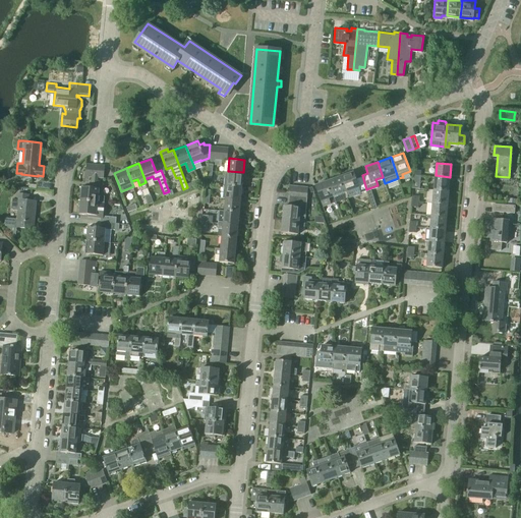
[(341,175),(346,190),(348,195),(366,189),(362,175),(356,177),(353,170),(341,175)]
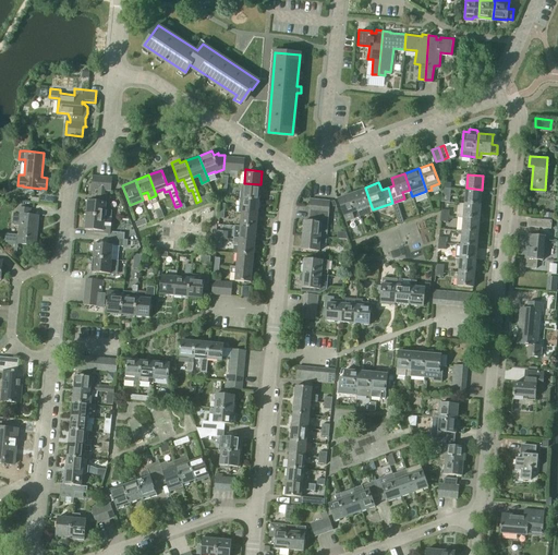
[(261,184),(244,183),(241,183),(240,196),(258,198),(261,184)]
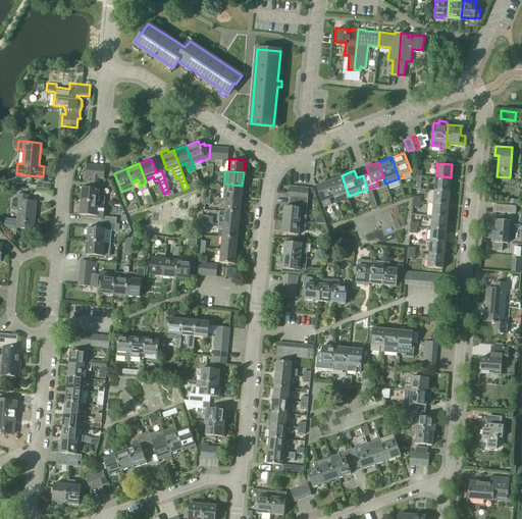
[(103,194),(99,194),(100,176),(97,176),(92,175),(91,184),(90,184),(90,187),(82,186),(81,199),(98,201),(104,201),(104,196),(103,194)]
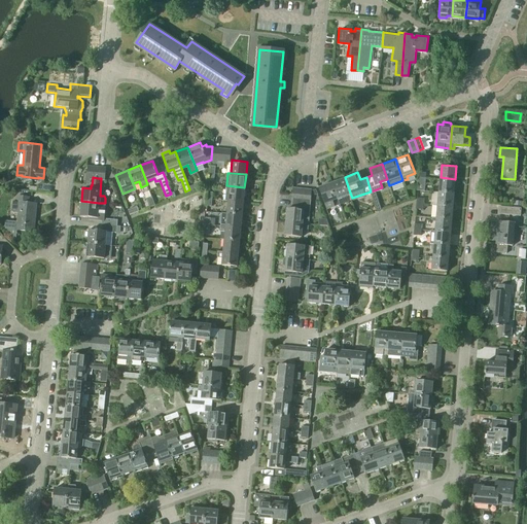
[(338,197),(345,194),(347,200),(352,198),(350,193),(345,177),(332,181),(338,197)]
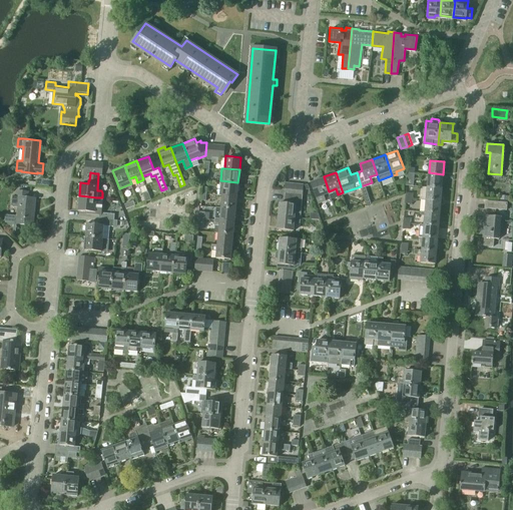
[(427,185),(442,186),(443,174),(429,172),(427,185)]
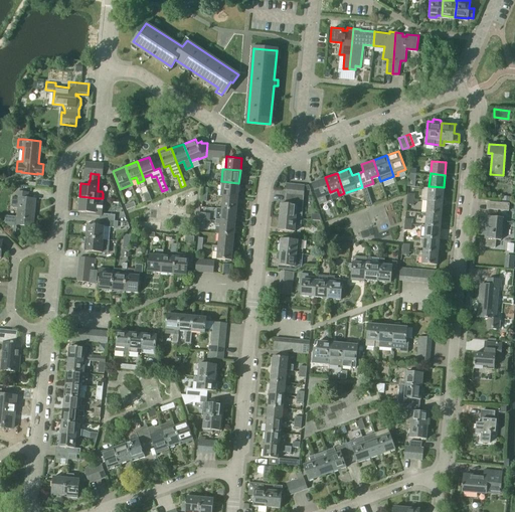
[(312,181),(319,202),(332,198),(330,192),(325,177),(312,181)]
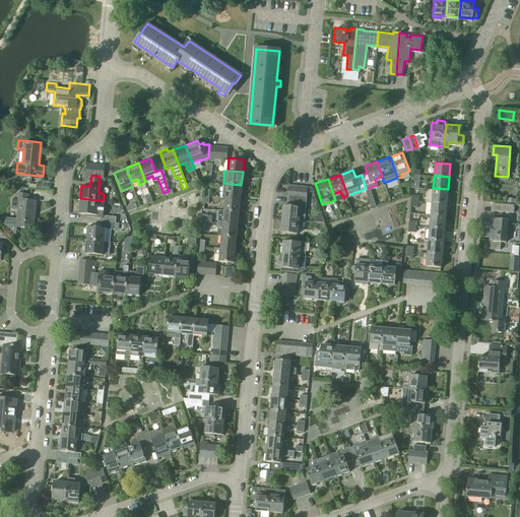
[(220,191),(220,196),(225,196),(240,198),(241,185),(223,183),(222,191),(220,191)]
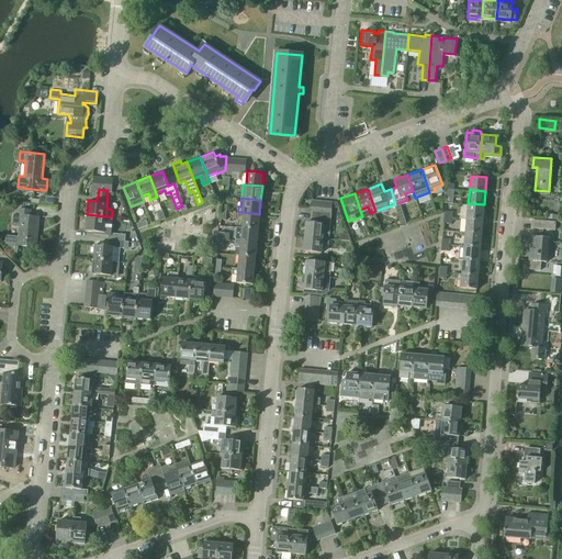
[(467,216),(483,219),(484,204),(468,203),(467,216)]
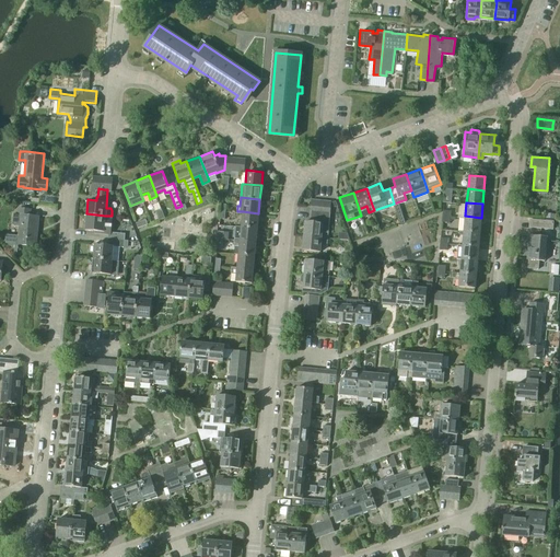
[(31,207),(19,206),(18,211),(16,211),(16,212),(13,211),(13,217),(12,221),(14,223),(20,224),(19,233),(6,232),(6,239),(8,241),(18,242),(36,244),(38,215),(31,213),(31,207)]
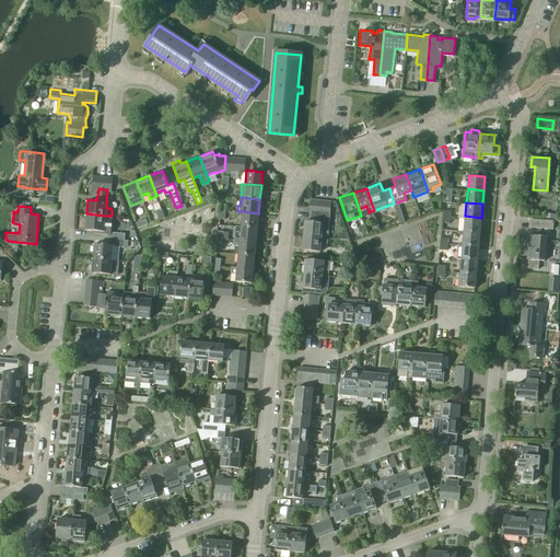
[(161,206),(153,209),(156,217),(164,215),(161,206)]
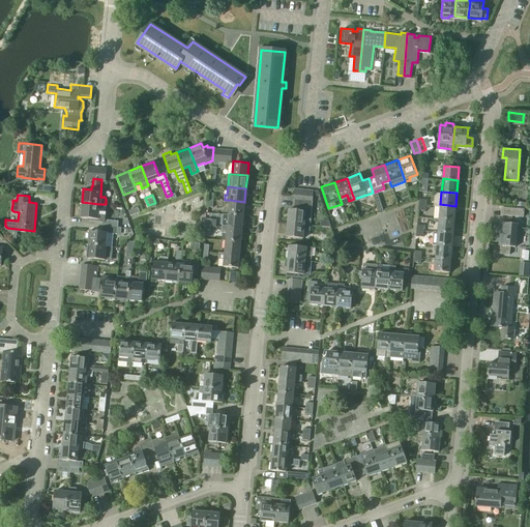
[(312,209),(312,207),(304,206),(296,206),(297,203),(297,200),(295,199),(294,208),(312,209)]
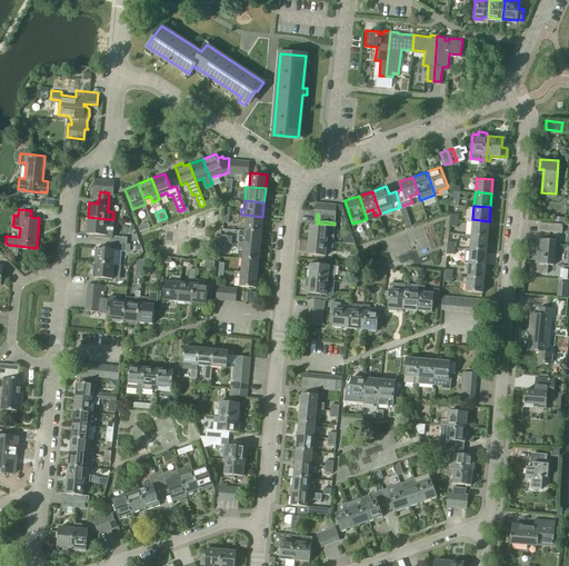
[(262,217),(247,215),(245,229),(261,230),(262,217)]
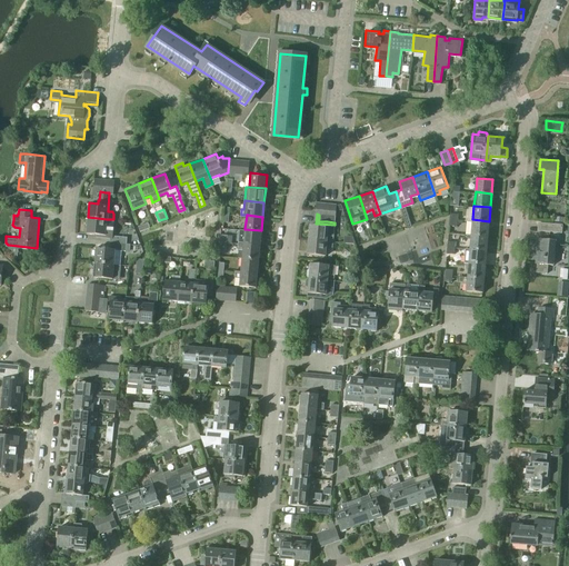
[(110,241),(127,242),(127,236),(111,234),(113,219),(107,219),(88,217),(87,232),(95,232),(95,235),(105,236),(105,234),(110,234),(110,241)]
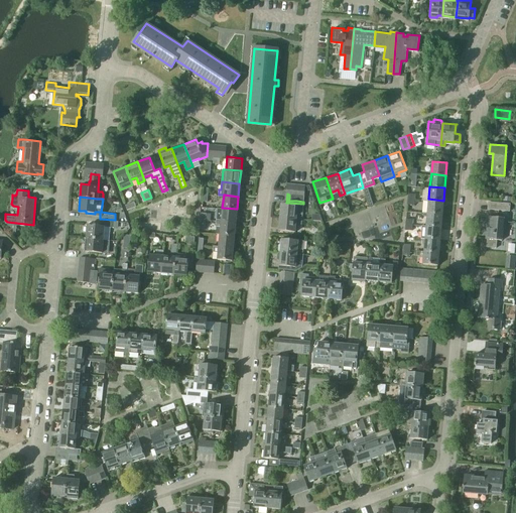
[(427,212),(442,213),(443,201),(428,199),(427,212)]
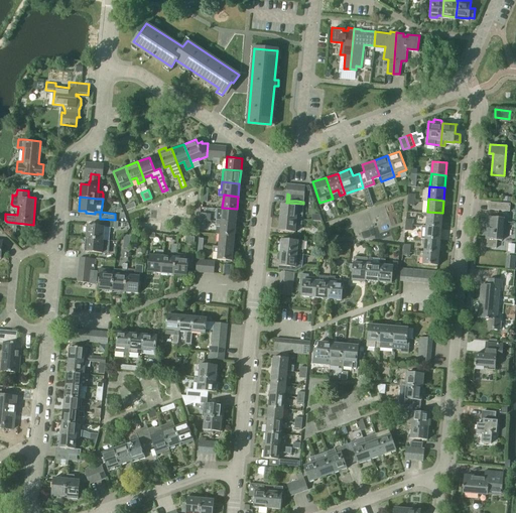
[(134,200),(125,204),(127,208),(136,205),(134,200)]
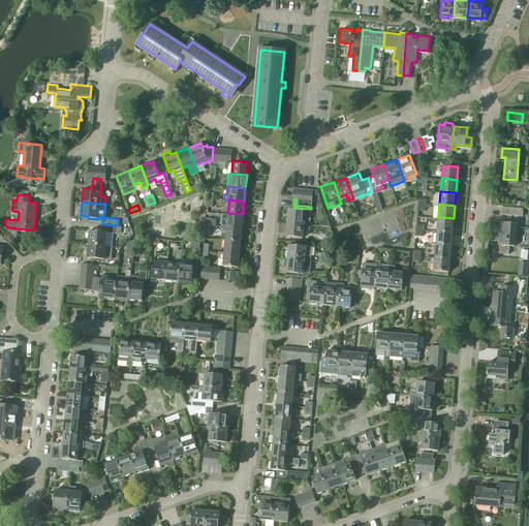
[(288,207),(287,220),(310,223),(311,209),(293,208),(288,207)]
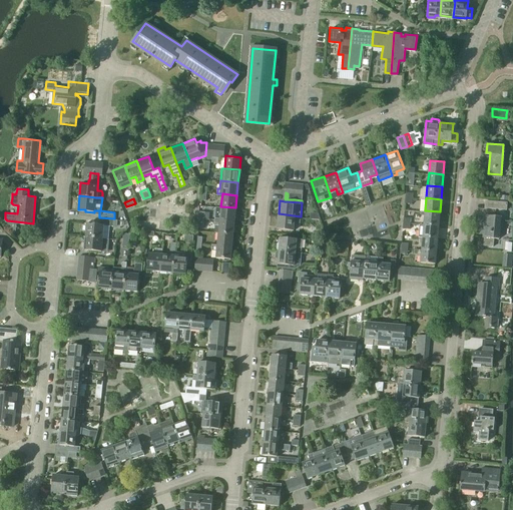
[(235,207),(220,206),(219,218),(234,220),(235,207)]
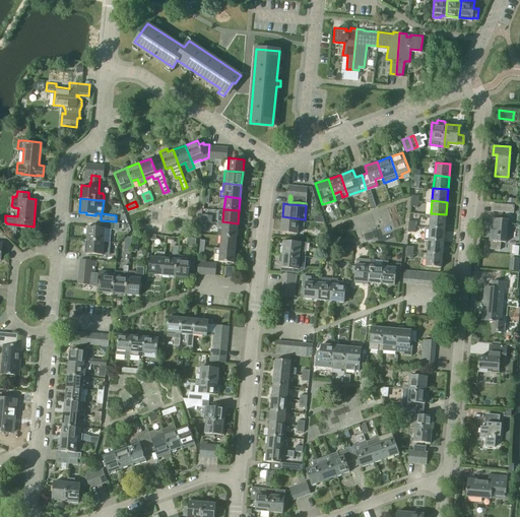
[(446,214),(431,213),(430,227),(445,228),(446,214)]
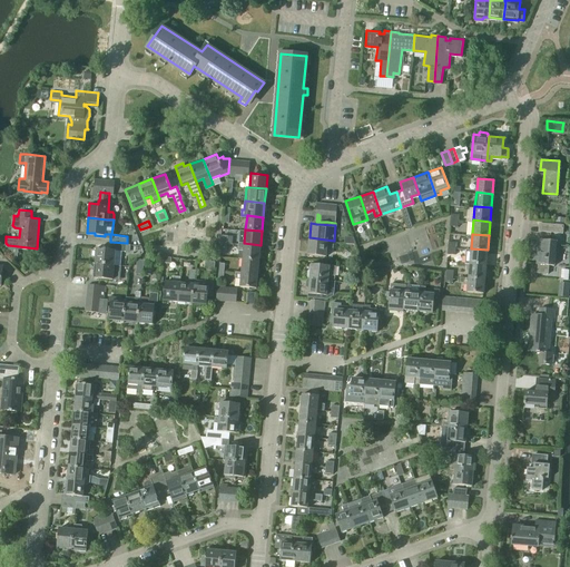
[(326,245),(333,245),(334,241),(310,237),(307,253),(325,254),(326,245)]
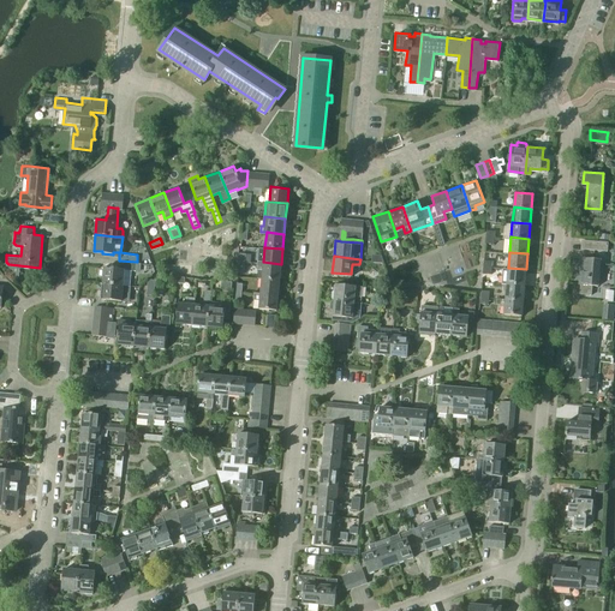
[(601,258),(581,257),(579,282),(580,282),(580,292),(592,293),(592,283),(598,285),(601,258)]
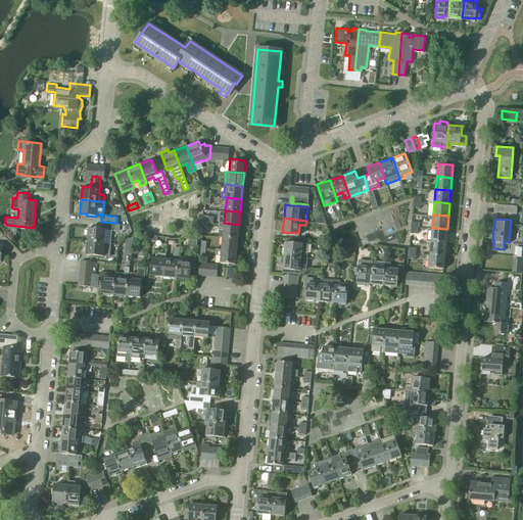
[(110,242),(111,229),(115,229),(116,223),(101,222),(100,228),(88,227),(87,240),(104,241),(110,242)]
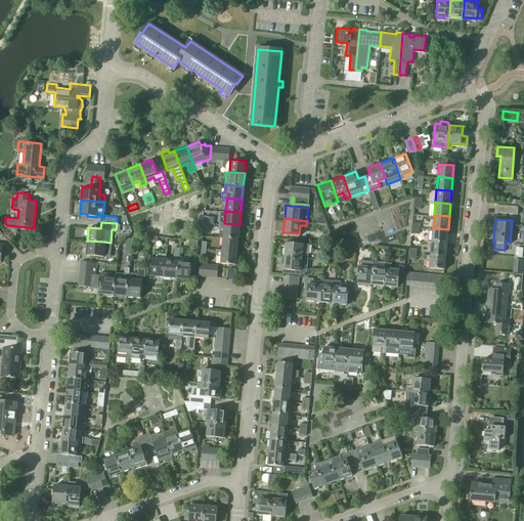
[(223,236),(237,237),(239,225),(224,223),(219,223),(218,228),(224,229),(223,236)]
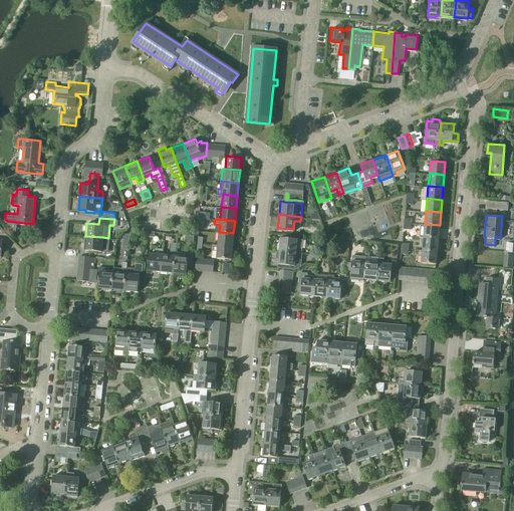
[(424,236),(439,237),(440,225),(425,224),(424,236)]
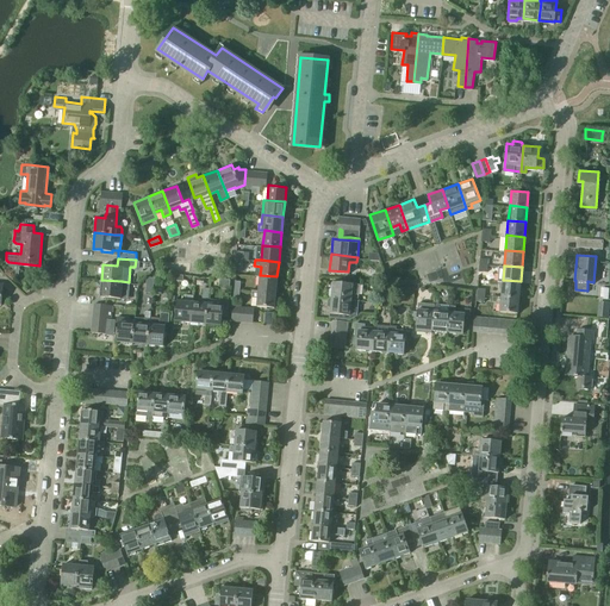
[(277,276),(260,275),(259,289),(275,292),(277,276)]
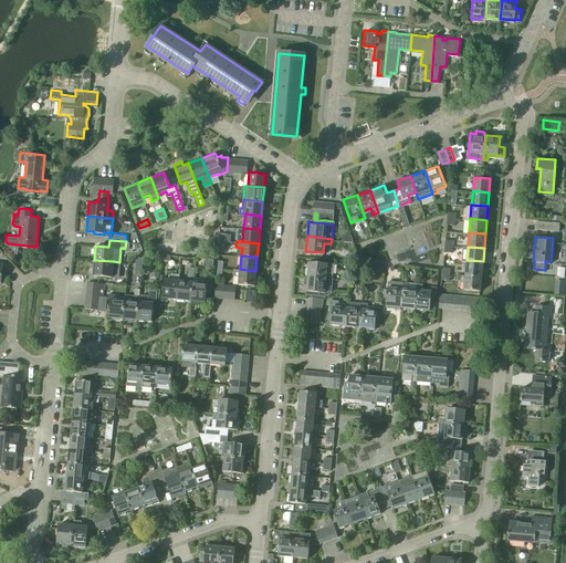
[(113,261),(94,260),(93,274),(112,275),(113,261)]
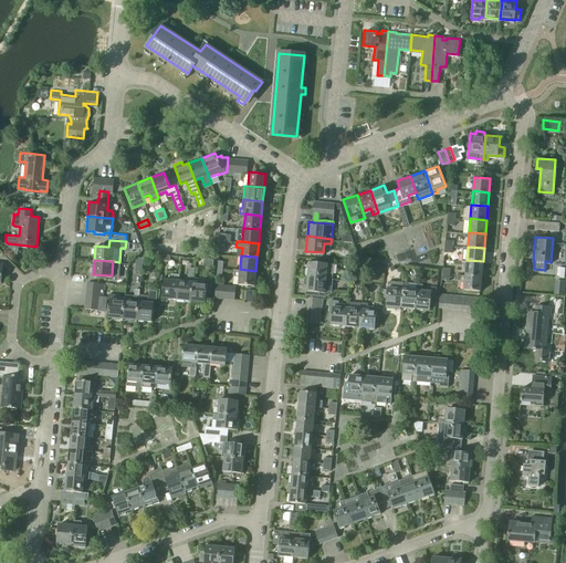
[(308,274),(307,275),(332,278),(334,262),(310,260),(308,266),(307,266),(306,267),(305,273),(306,274),(308,274)]
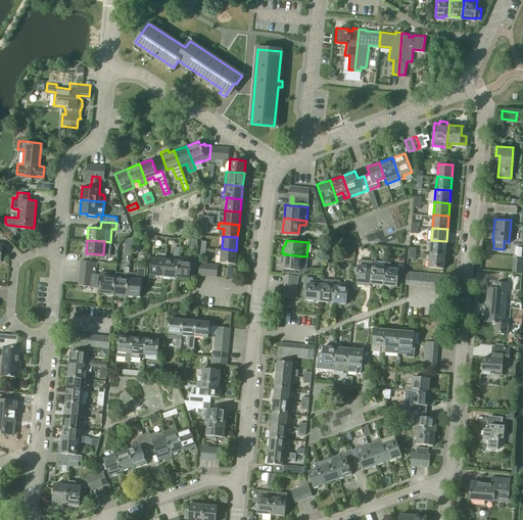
[(446,241),(431,240),(430,253),(444,254),(446,241)]
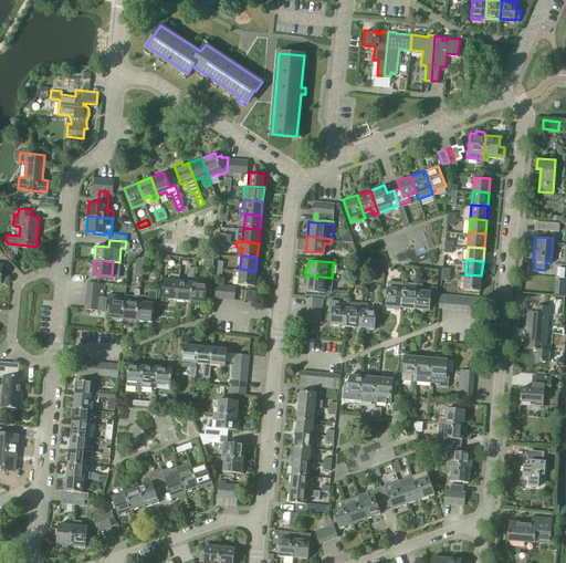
[(255,271),(240,269),(233,268),(233,274),(239,274),(238,283),(254,284),(255,271)]
